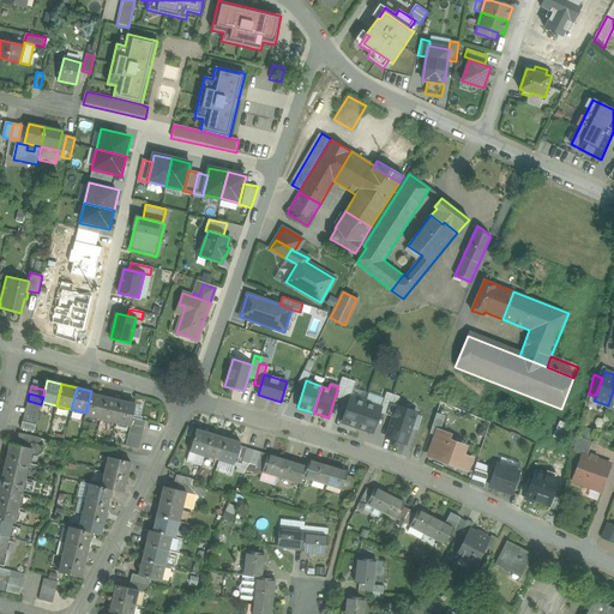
[(100,419),(106,397),(91,393),(85,415),(100,419)]
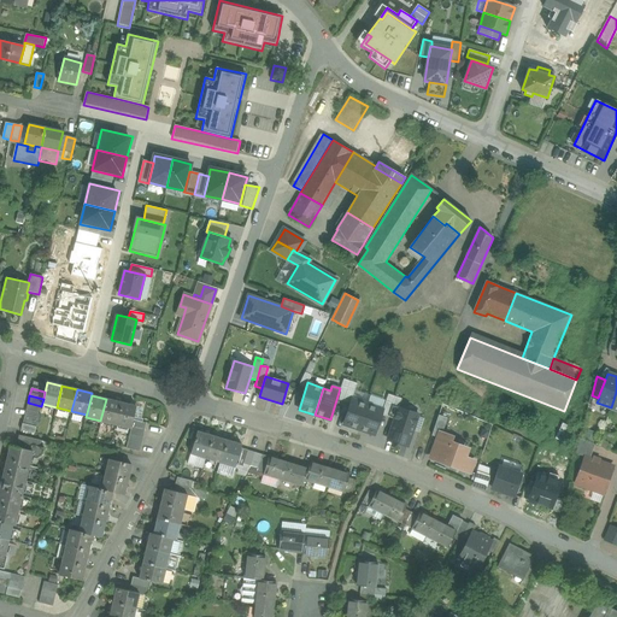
[(121,403),(106,399),(100,421),(116,424),(121,403)]
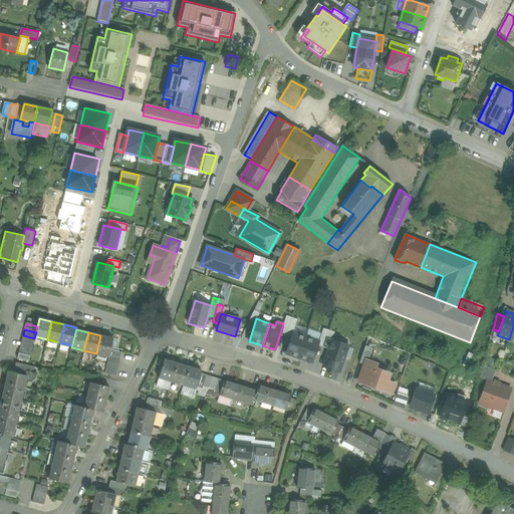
[(306,337),(293,332),(286,353),(299,358),(306,337)]
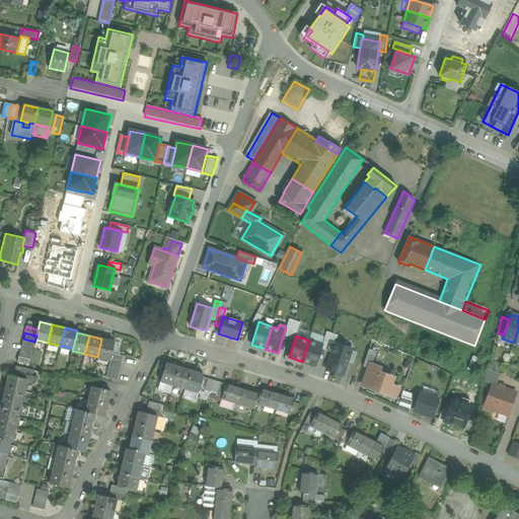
[(34,342),(23,339),(22,345),(33,348),(34,342)]
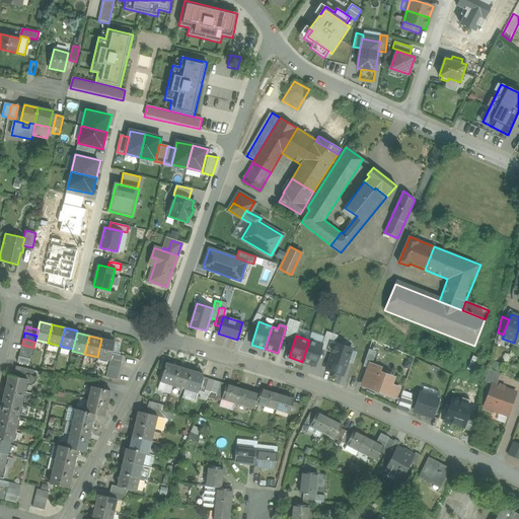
[(115,342),(101,339),(97,357),(110,360),(112,354),(115,342)]
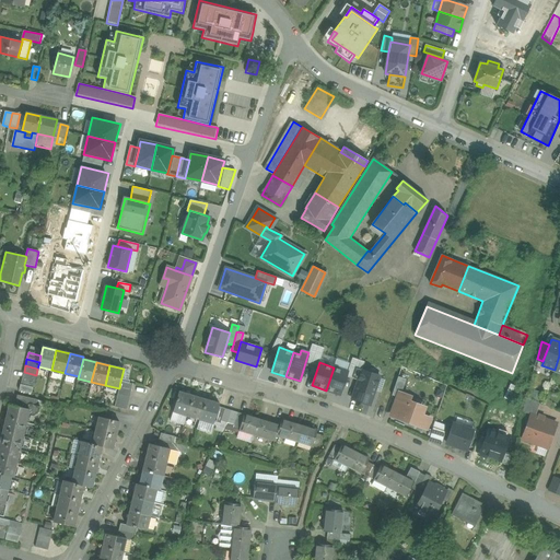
[(348,372),(334,368),(326,391),(340,395),(348,372)]
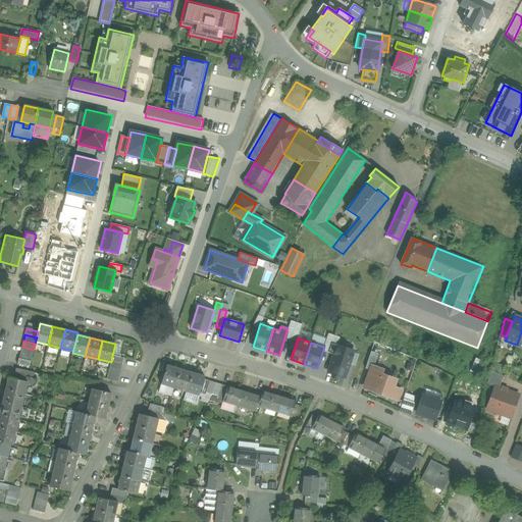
[(337,345),(328,372),(345,377),(354,351),(337,345)]
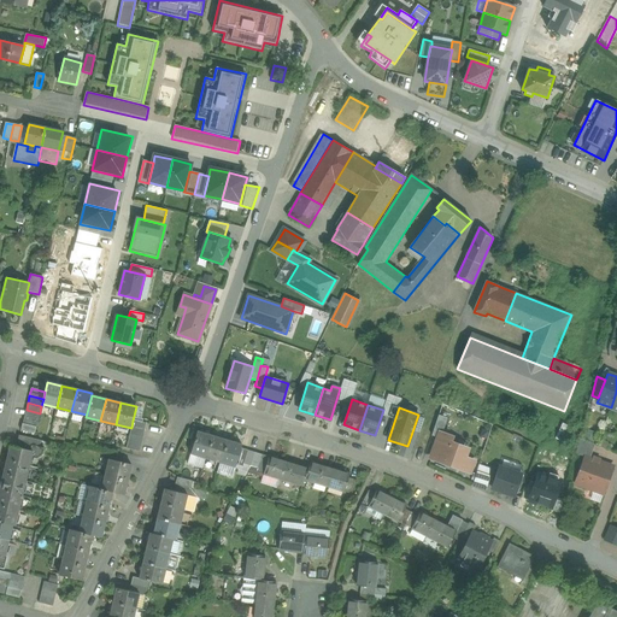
[(40,413),(27,410),(24,417),(37,419),(40,413)]
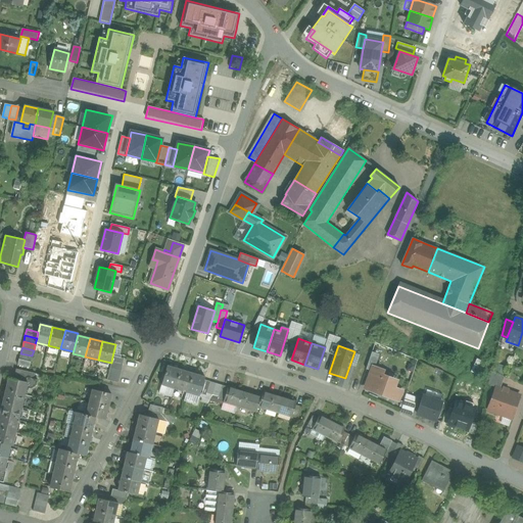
[(32,355),(20,353),(19,360),(31,362),(32,355)]
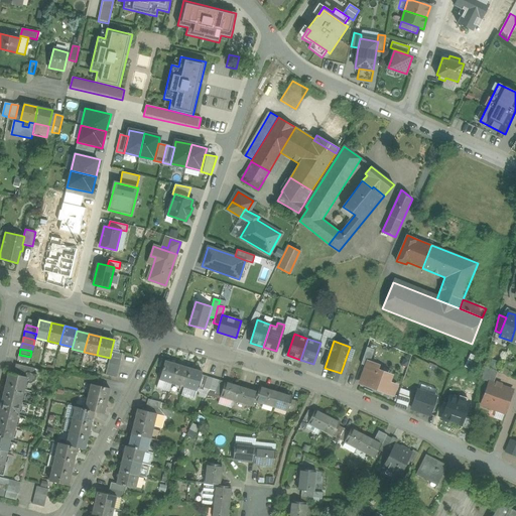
[(122,354),(111,352),(110,358),(121,360),(122,354)]
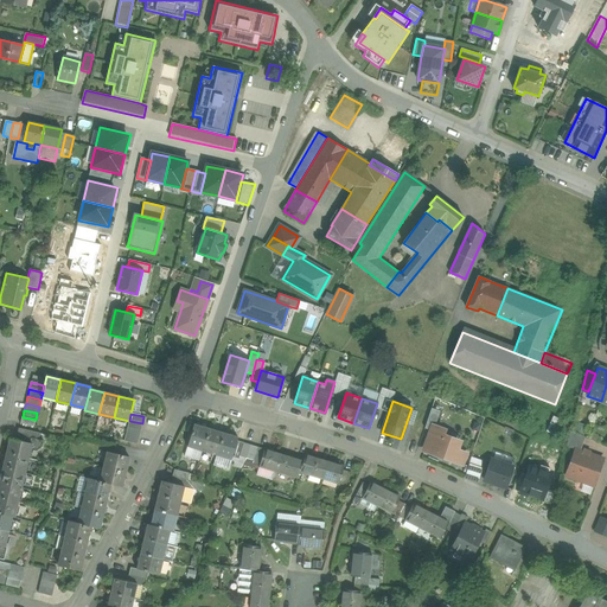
[(23,417),(21,416),(20,423),(34,427),(36,420),(23,417)]
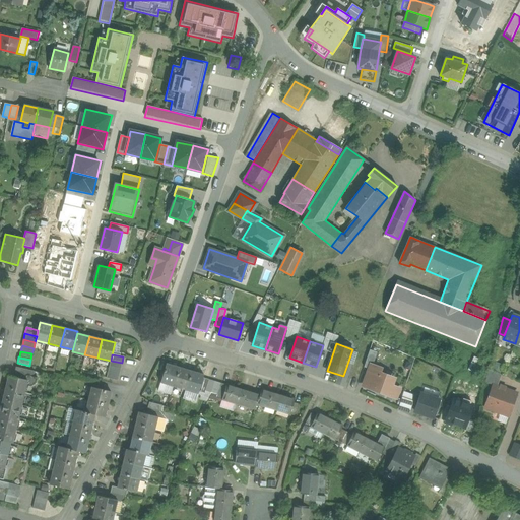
[(122,363),(111,361),(109,367),(120,369),(122,363)]
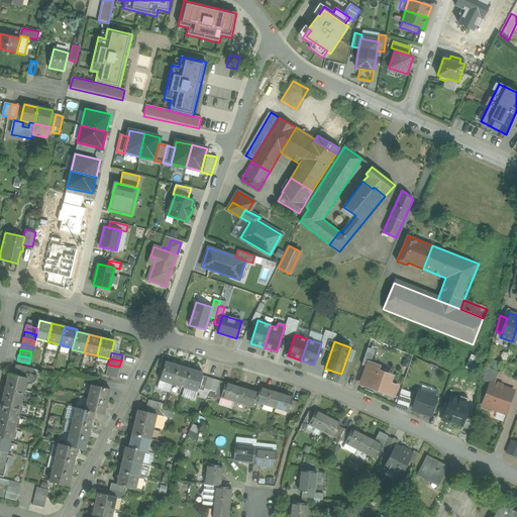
[(172,364),(165,362),(160,381),(157,389),(170,393),(172,384),(178,366),(175,365),(172,364)]
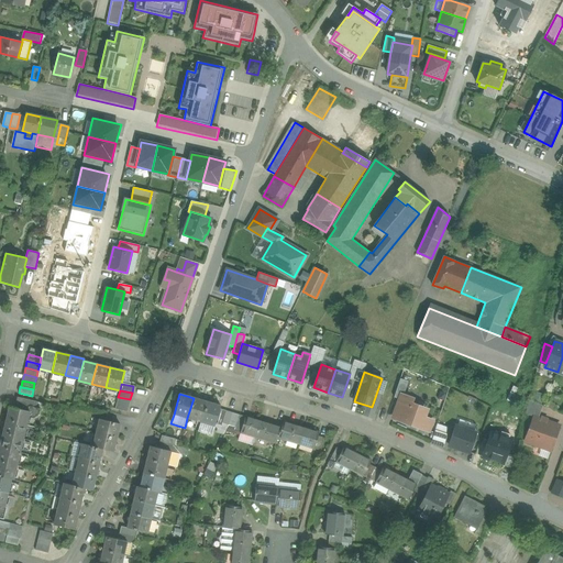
[(411,399),(403,396),(394,418),(428,430),(431,421),(422,418),(424,410),(409,405),(411,399)]
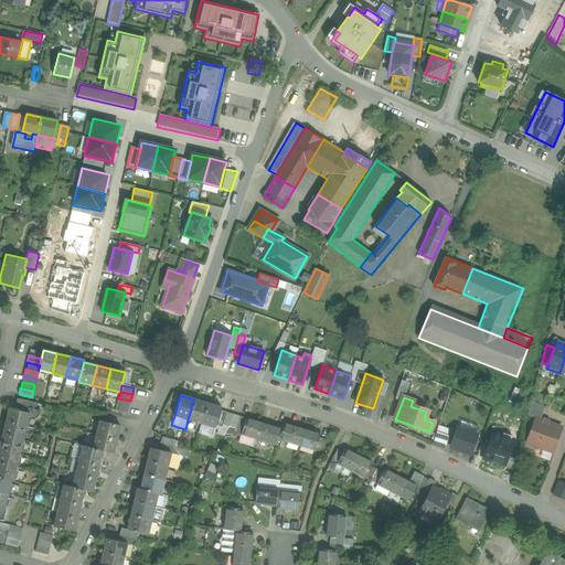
[(38,403),(18,398),(16,409),(28,413),(29,408),(35,409),(38,403)]
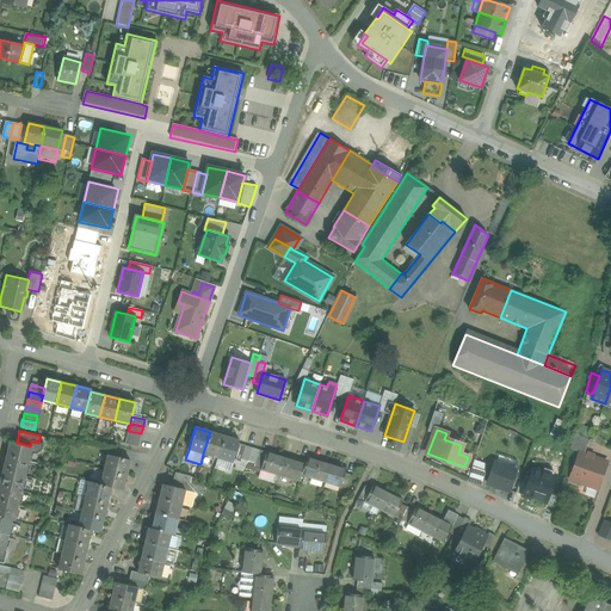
[(141,433),(128,431),(127,437),(140,440),(141,433)]
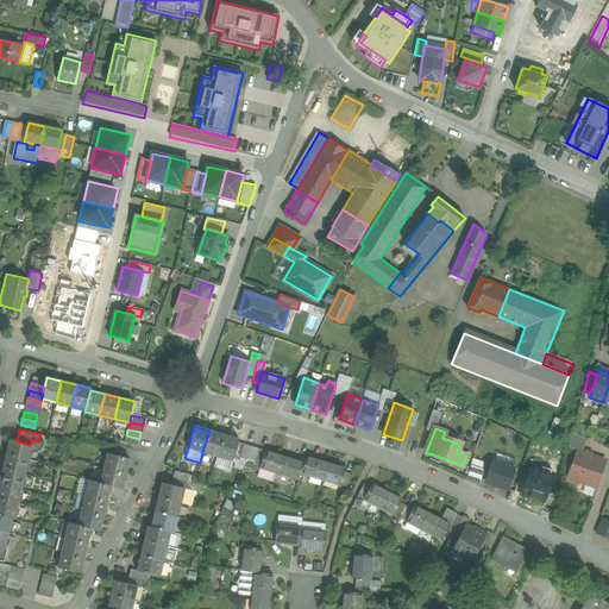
[(224,435),(209,431),(202,452),(218,457),(224,435)]
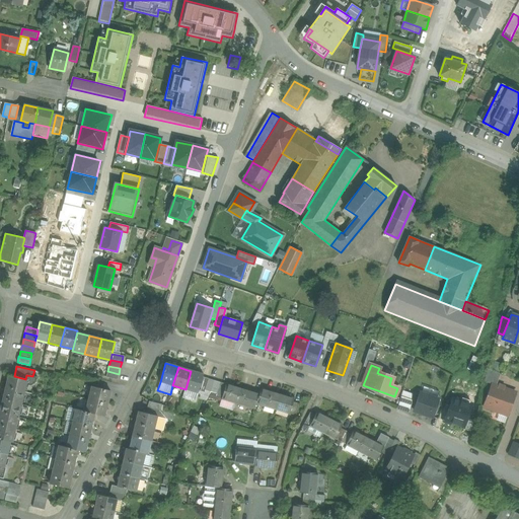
[(494,371),(488,369),(485,382),(492,384),(496,386),(500,374),(494,371)]
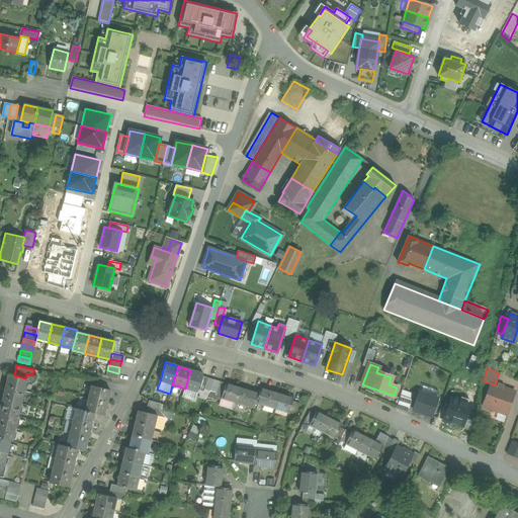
[(118,373),(107,370),(105,376),(116,379),(118,373)]
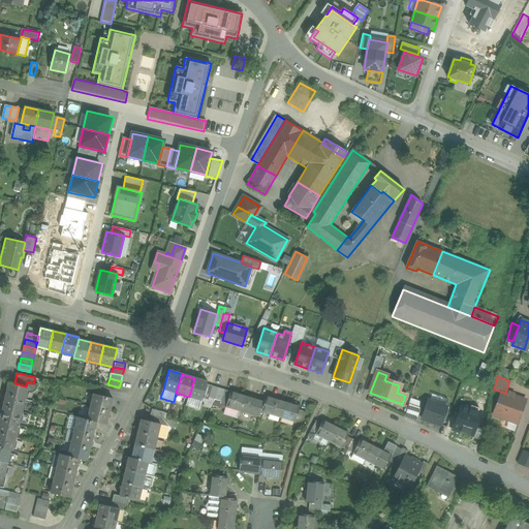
[(208,381),(194,378),(189,397),(201,401),(203,399),(207,384),(208,381)]
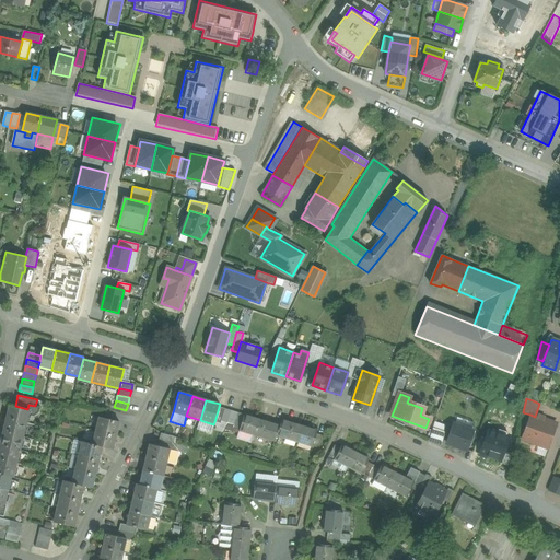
[(10,405),(7,419),(26,423),(28,415),(30,410),(10,405)]
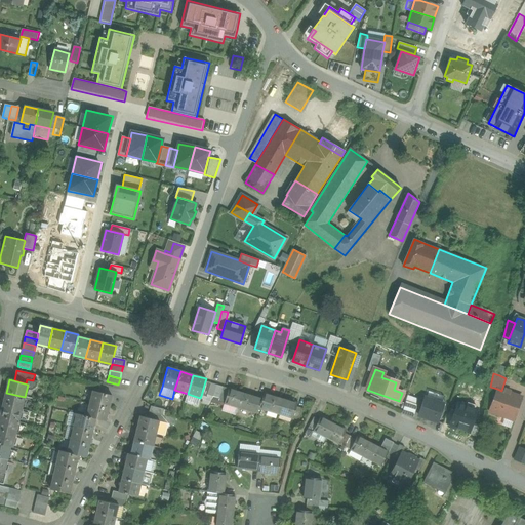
[(33,380),(27,379),(26,384),(28,384),(28,385),(27,389),(31,390),(36,387),(37,381),(33,380)]
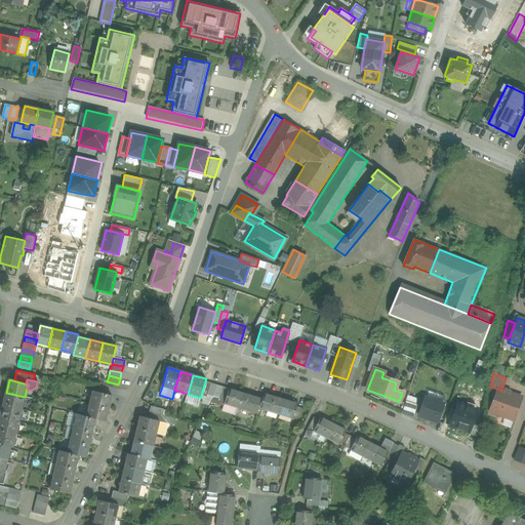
[(211,384),(205,381),(201,396),(207,397),(207,395),(211,384)]
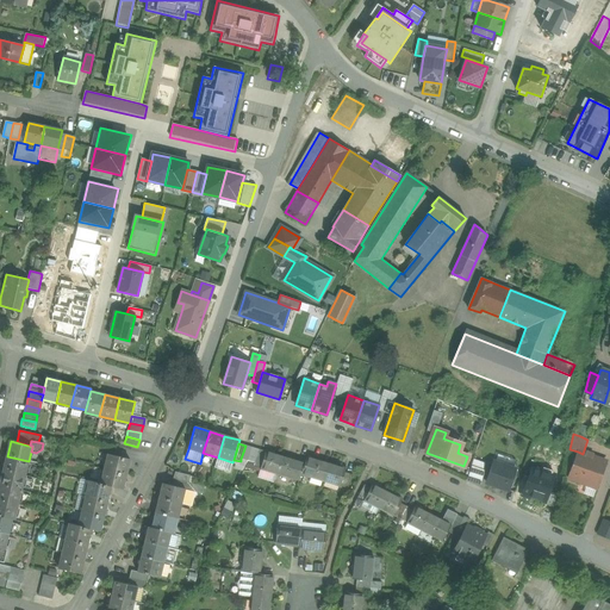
[(251,448),(246,446),(241,459),(248,461),(251,448)]
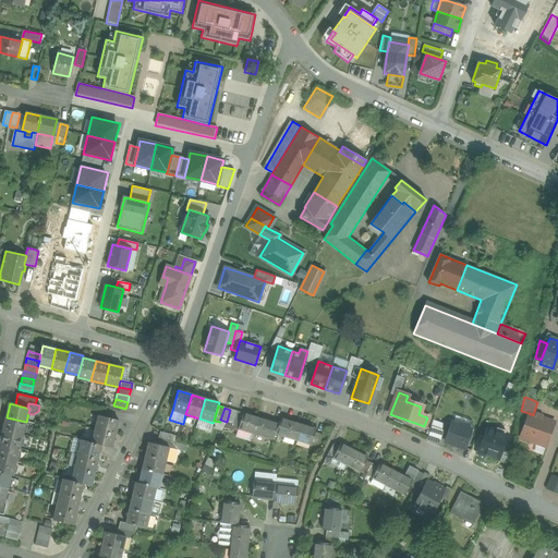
[(237,411),(230,410),(227,422),(233,424),(235,414),(237,411)]
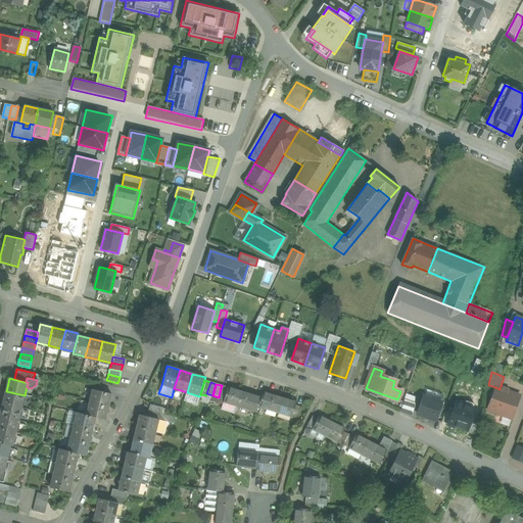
[(241,391),(228,387),(227,390),(223,401),(237,407),(241,391)]
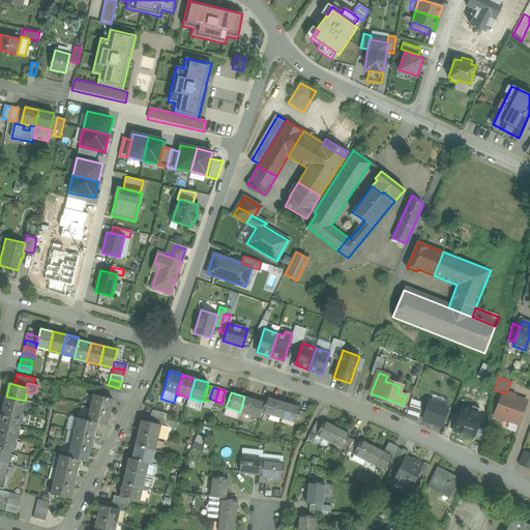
[(506,394),(502,392),(494,416),(510,421),(519,424),(527,401),(506,394)]
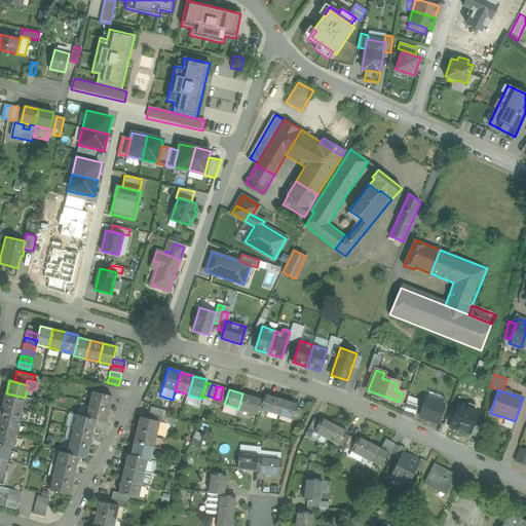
[(228,392),(222,390),(220,400),(219,403),(224,404),(228,392)]
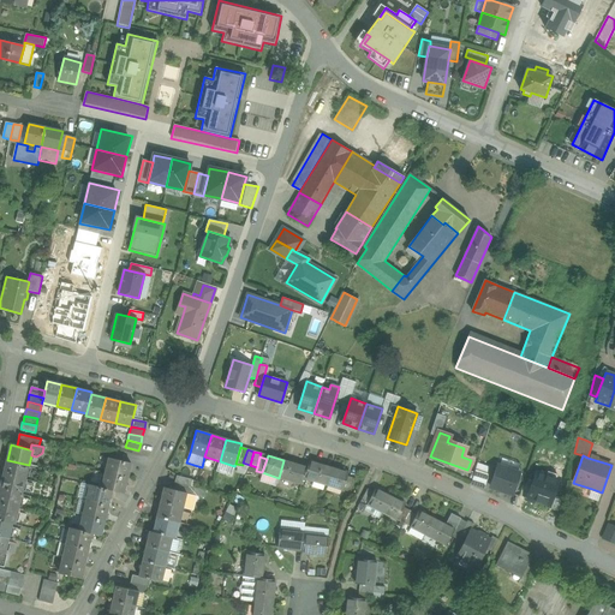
[(131,463),(109,458),(106,473),(127,478),(131,463)]
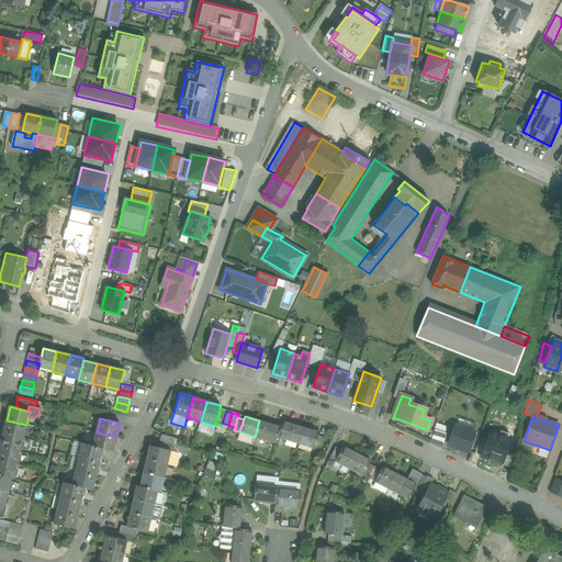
[(3,434),(23,439),(26,425),(7,420),(3,434)]
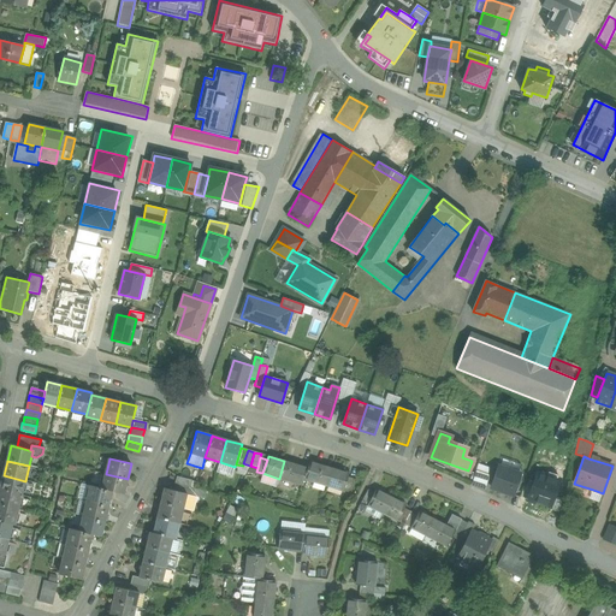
[(308,468),(284,461),(279,479),(302,485),(304,479),(308,468)]
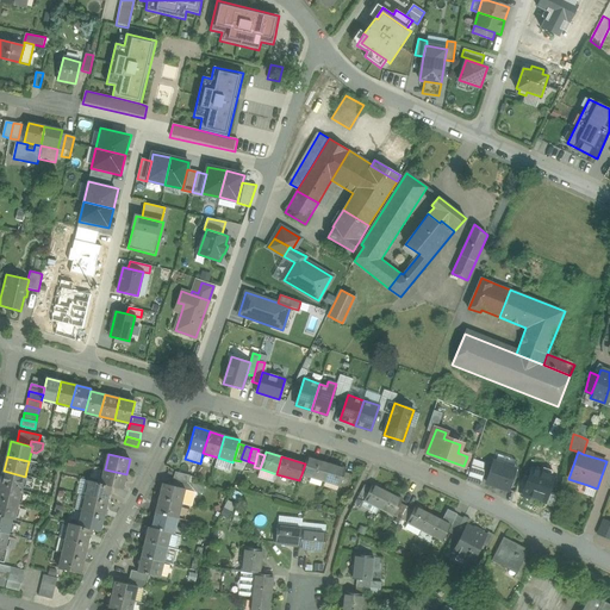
[(330,464),(306,458),(305,464),(302,474),(324,481),(330,464)]
